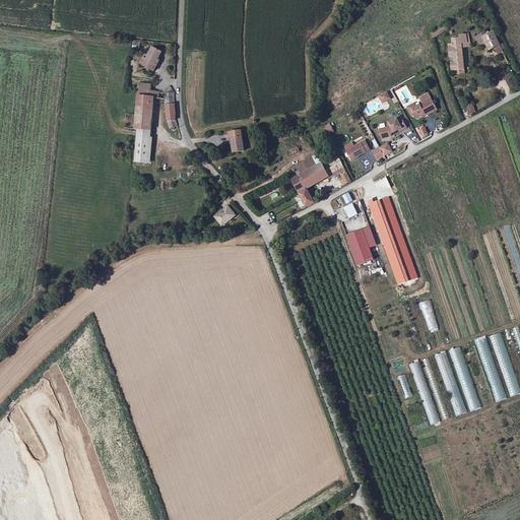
[(430,33),(434,38),(447,28),(444,23),(430,33)]
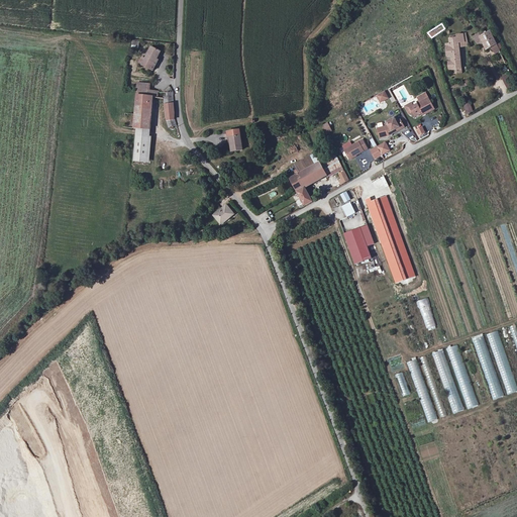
[(490,47),(492,52),(495,54),(500,52),(489,30),(485,32),(484,33),(483,31),(472,36),(476,43),(482,44),(485,50),(490,47)]
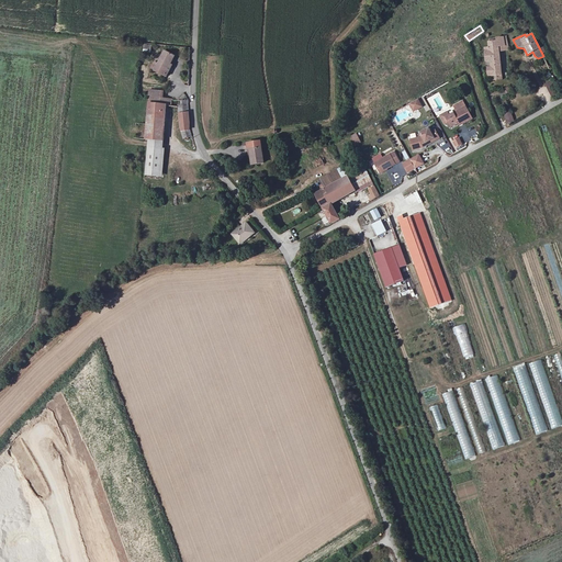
[(490,62),(490,66),(486,67),(487,77),(493,77),(493,80),(502,80),(499,52),(509,49),(506,36),(495,37),(495,41),(487,41),(489,51),(484,52),(485,63),(490,62)]
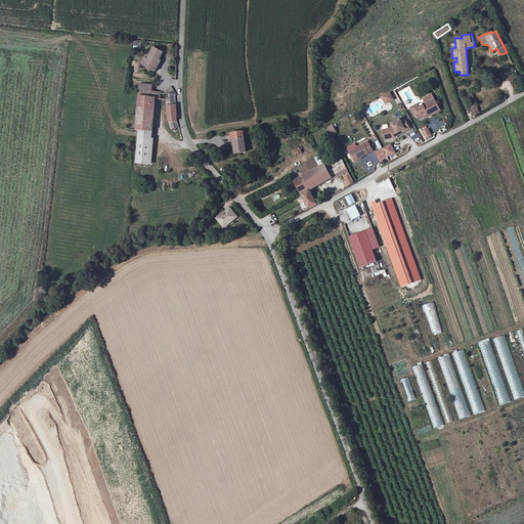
[(161,60),(159,59),(163,52),(153,47),(147,55),(144,54),(140,64),(143,66),(142,67),(155,73),(161,60)]
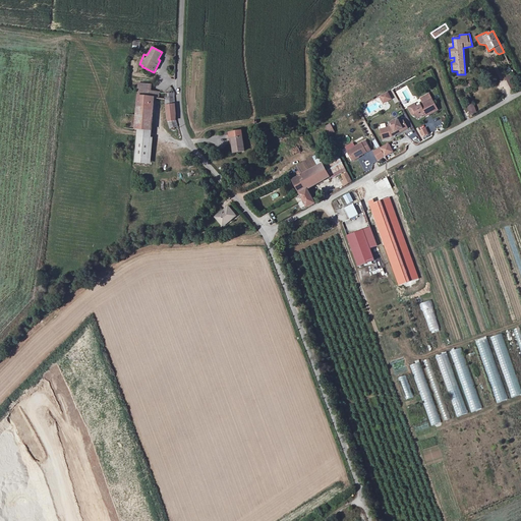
[(512,75),(506,78),(512,90),(518,87),(512,75)]
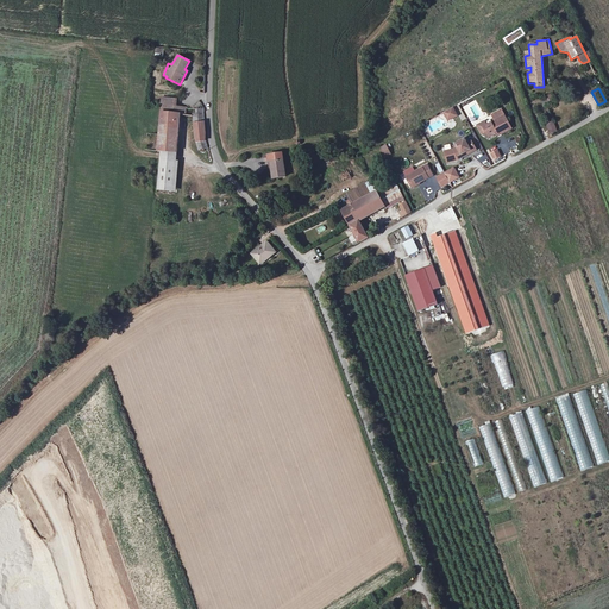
[(453,107),(443,113),(447,121),(458,115),(453,107)]
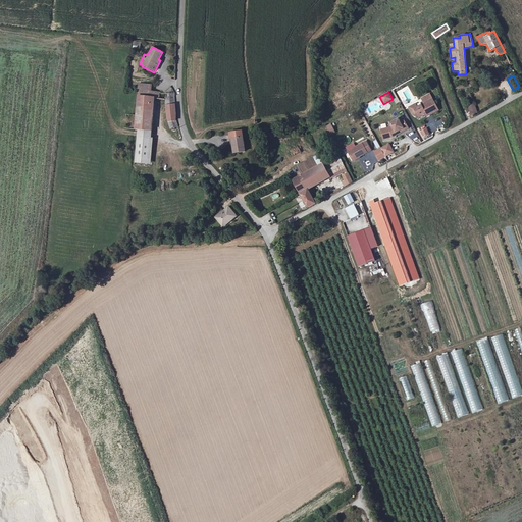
[(168,123),(171,129),(177,127),(176,120),(176,111),(174,101),(174,93),(167,93),(167,98),(165,97),(168,123)]
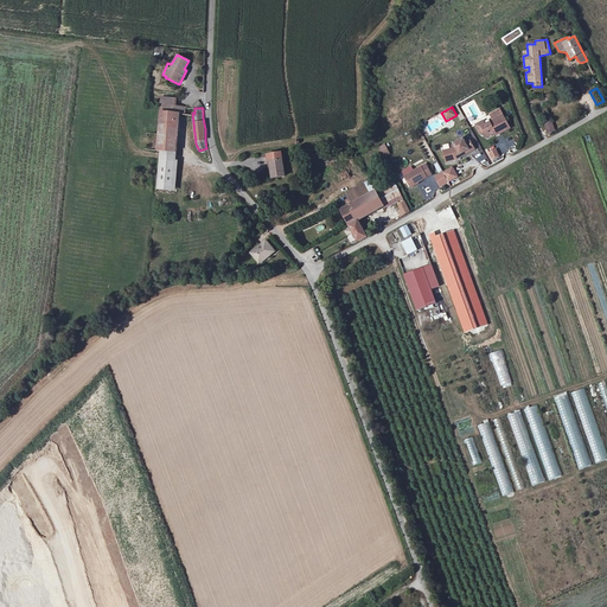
[(490,114),(493,120),(490,122),(490,121),(484,123),(483,121),(474,125),(479,134),(484,132),(487,138),(494,134),(499,132),(500,134),(510,128),(499,109),(490,114)]
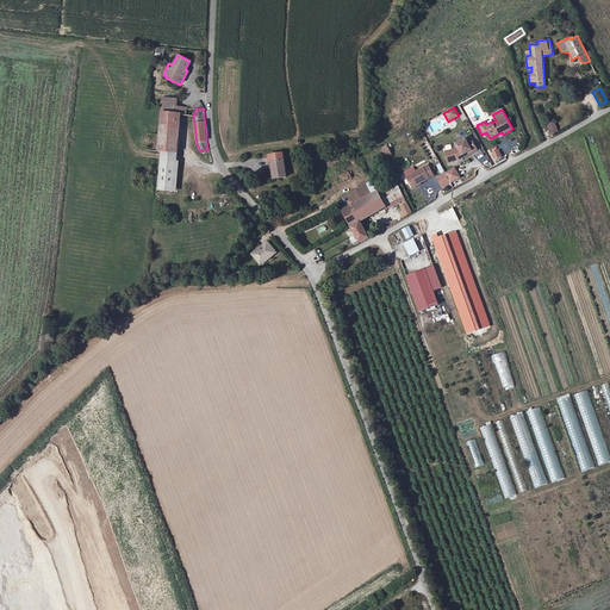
[(161,111),(160,111),(156,151),(160,151),(176,153),(180,114),(180,112),(161,111)]
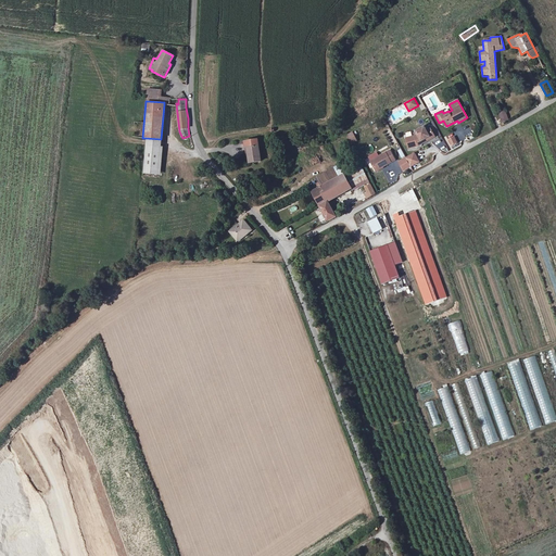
[(505,109),(498,111),(502,122),(508,119),(505,109)]
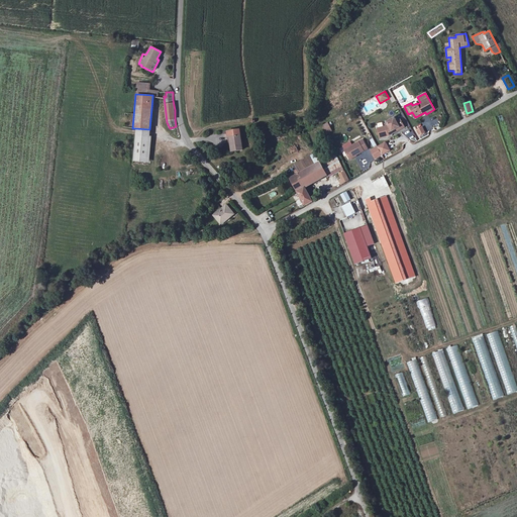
[(380,135),(389,133),(399,127),(401,129),(405,126),(401,119),(397,121),(395,118),(387,122),(389,124),(385,126),(379,128),(380,135)]
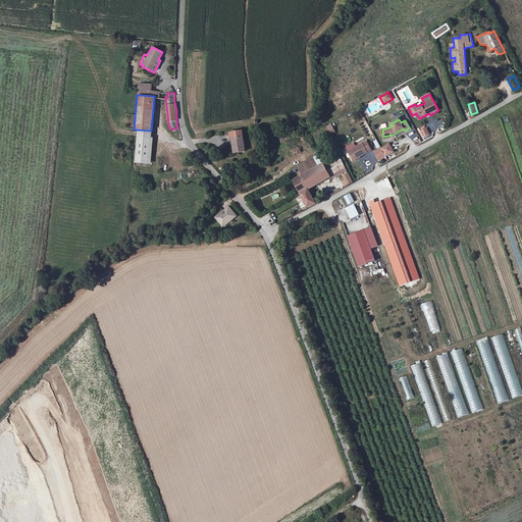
[(369,136),(372,134),(365,120),(361,122),(369,136)]
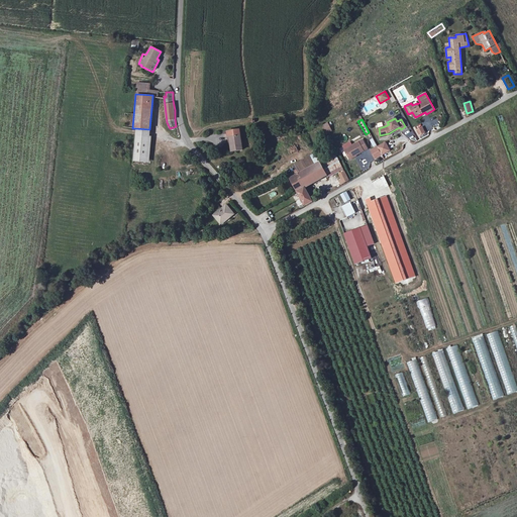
[(323,125),(327,133),(332,130),(328,122),(323,125)]
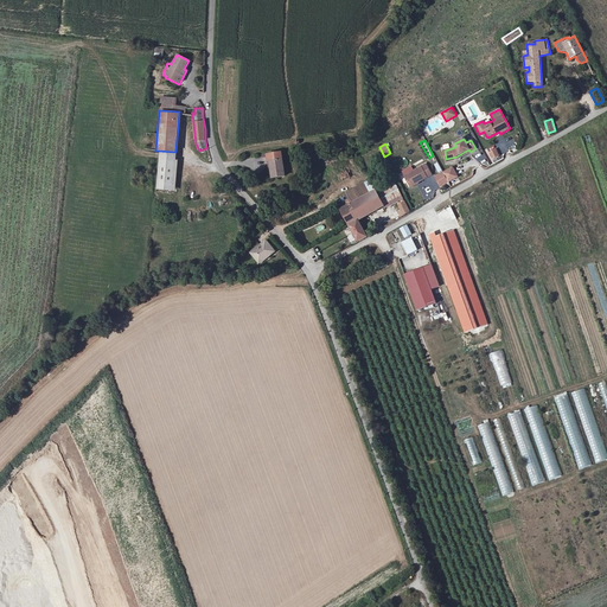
[(458,159),(471,152),(468,149),(457,157),(446,159),(447,161),(458,159)]
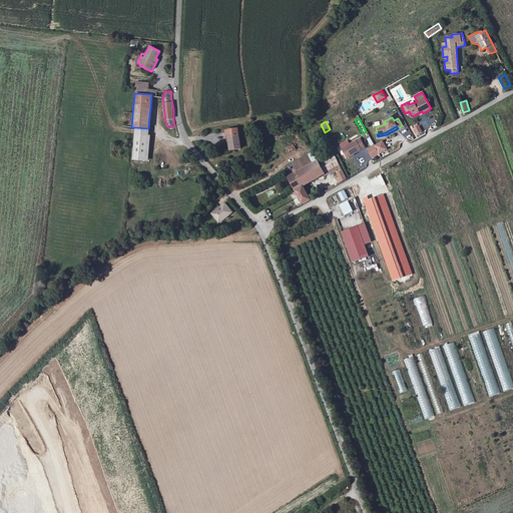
[(149,135),(148,135),(148,128),(134,127),(132,160),(147,161),(149,135)]
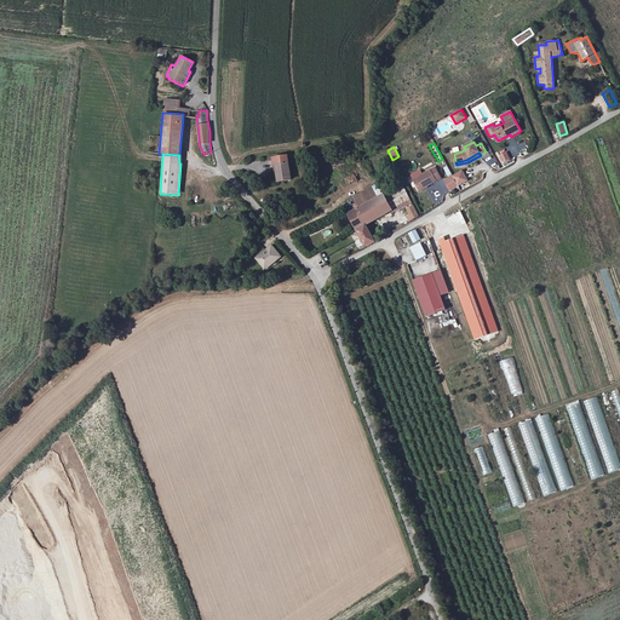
[(274,158),(275,165),(276,165),(280,182),(292,181),(288,155),(274,158)]
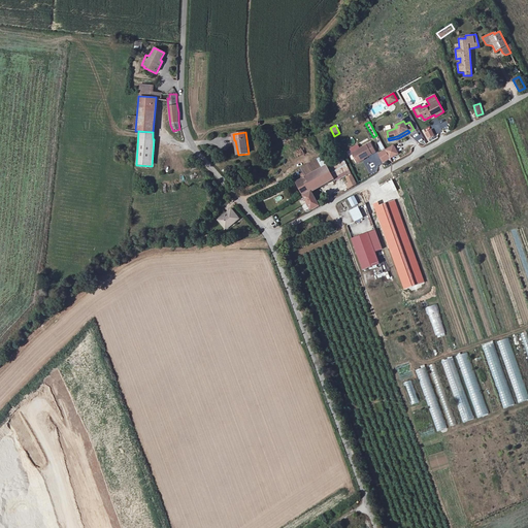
[(413,136),(420,143),(424,139),(416,132),(413,136)]
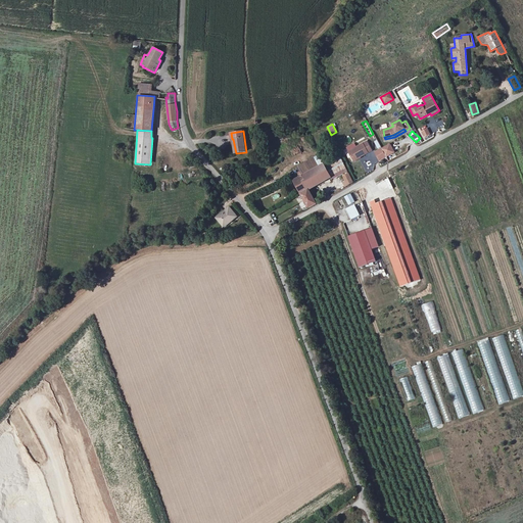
[(355,146),(347,151),(353,161),(372,151),(366,141),(355,146)]
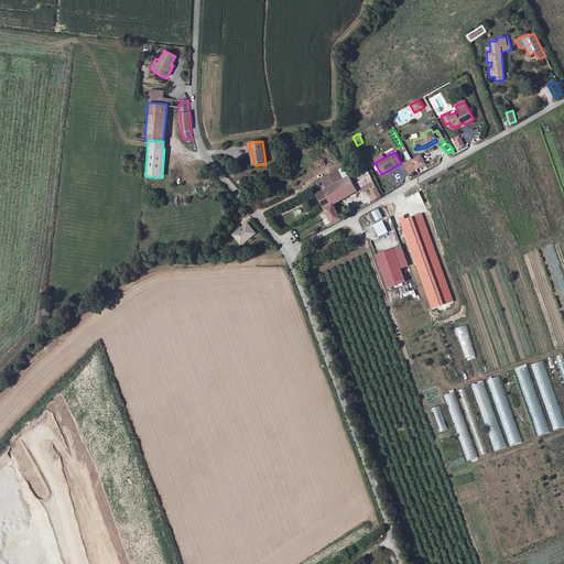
[(411,160),(416,170),(425,164),(420,154),(411,160)]
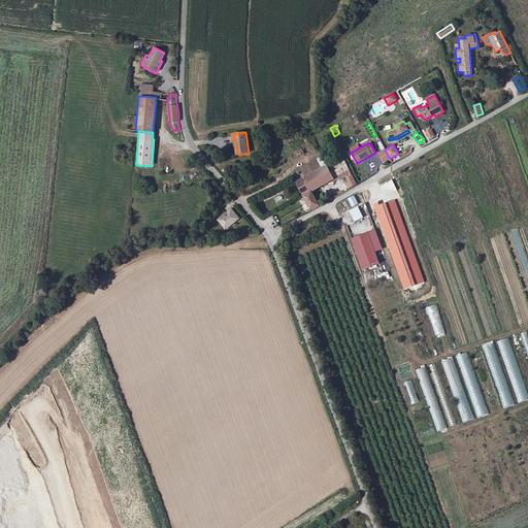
[(385,150),(377,154),(383,163),(390,159),(385,150)]
